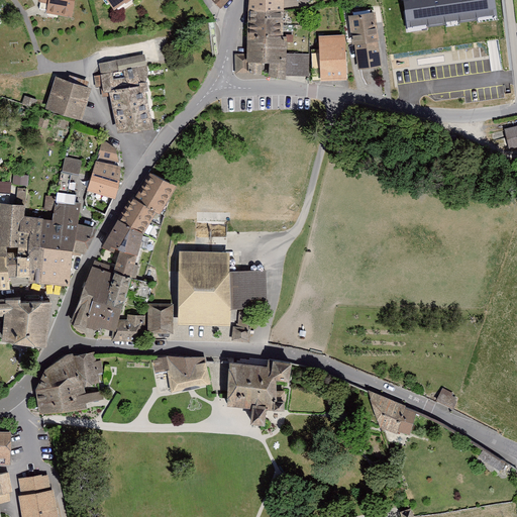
[(39,0),(40,2),(49,5),(47,14),(73,18),(76,0),(39,0)]
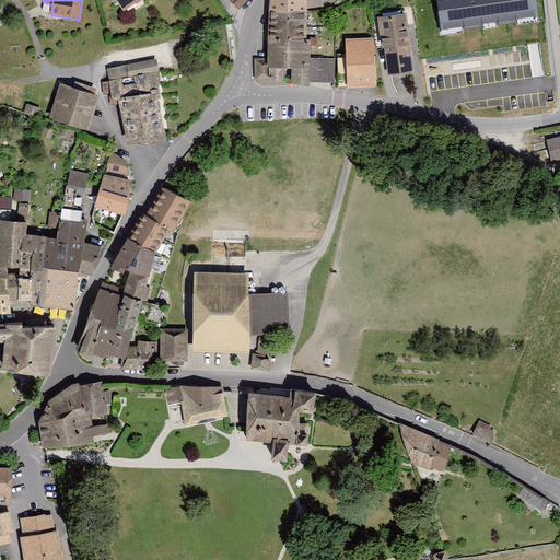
[(117,0),(126,11),(140,0),(117,0)]
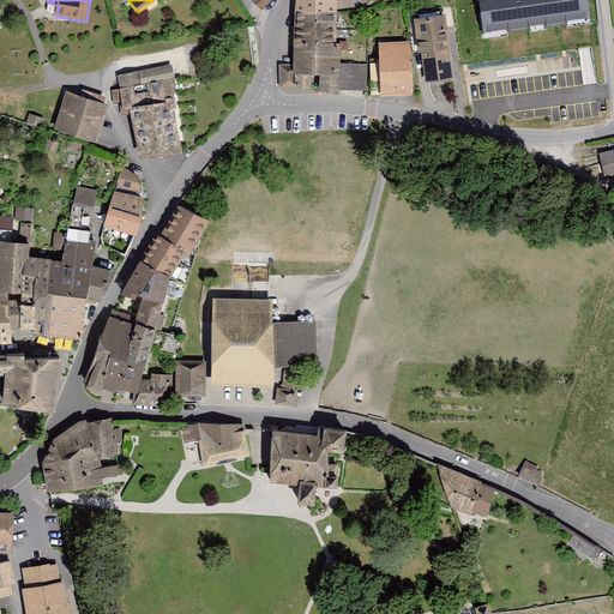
[(342,0),(298,0),(294,84),(312,90),(313,72),(323,73),(323,89),(341,92),(343,86),(367,89),(368,78),(363,62),(342,61),(342,0)]
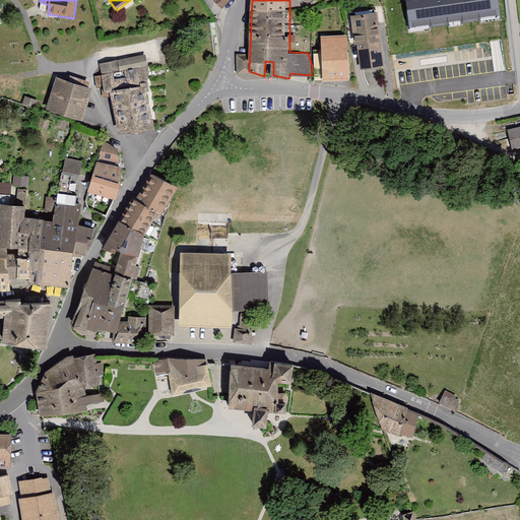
[(498,0),(405,0),(410,27),(501,15),(498,0)]
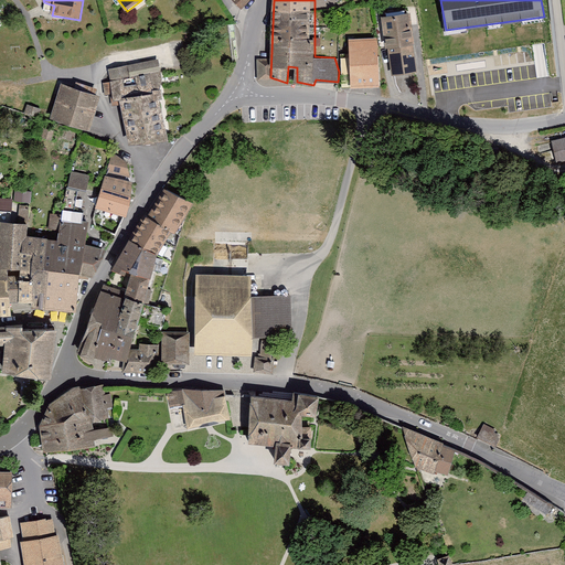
[(414,10),(381,16),(391,74),(424,68),(414,10)]
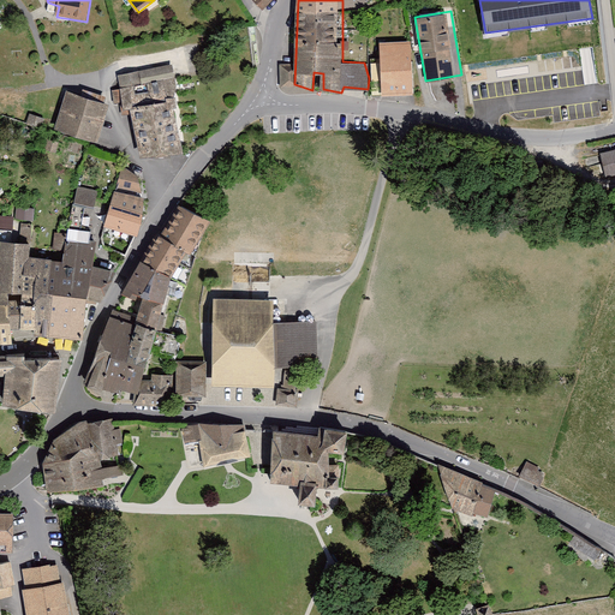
[(413,39),(380,40),(381,95),(416,94),(413,39)]
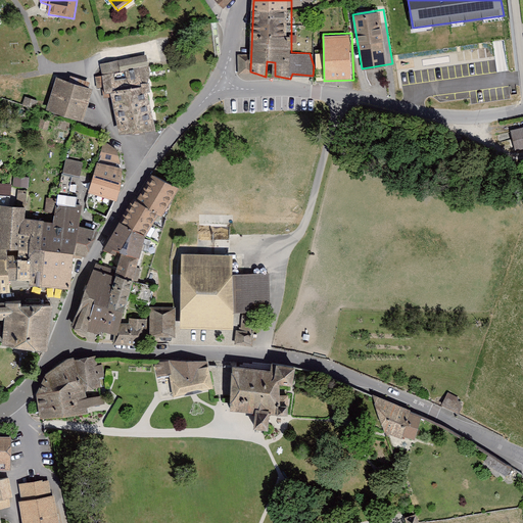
[(147,56),(102,65),(106,94),(112,93),(123,133),(156,131),(148,88),(150,75),(147,56)]
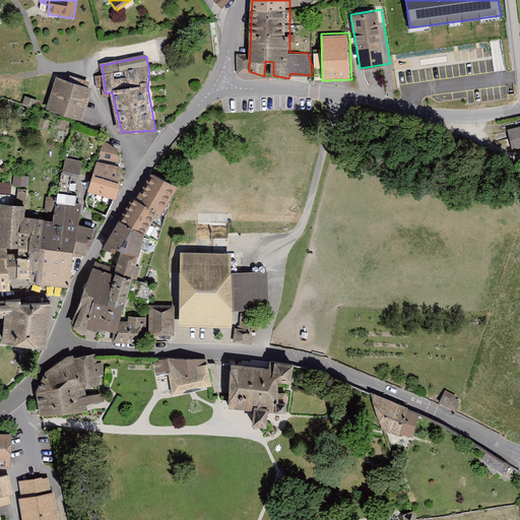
[(92,89),(57,78),(49,111),(83,121),(92,89)]
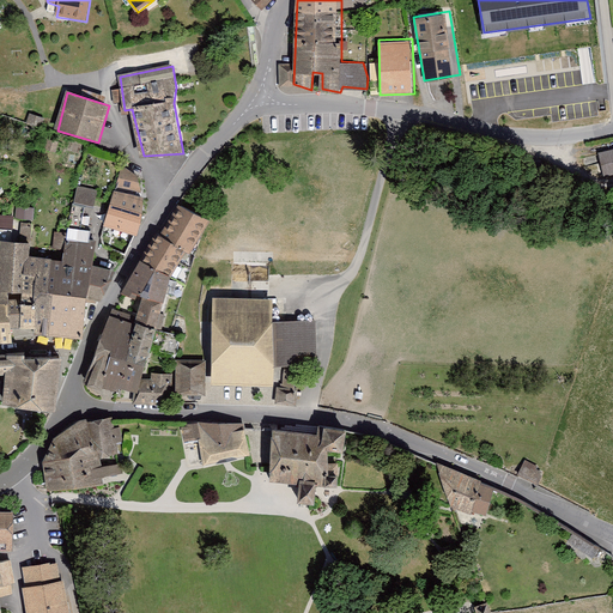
[(612,146),(598,149),(600,174),(612,171),(612,146)]
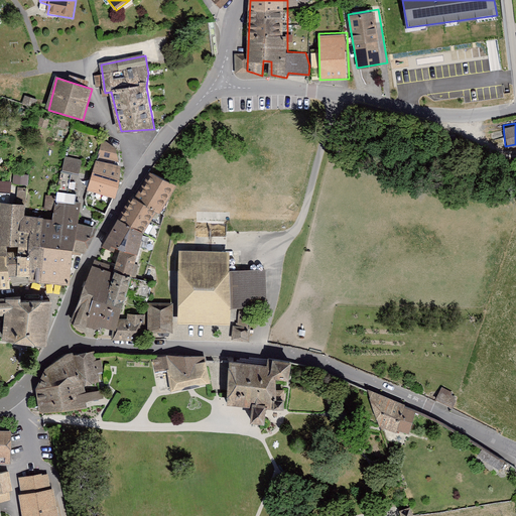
[(112,143),(104,141),(86,200),(88,209),(107,216),(117,198),(122,168),(118,149),(112,143)]
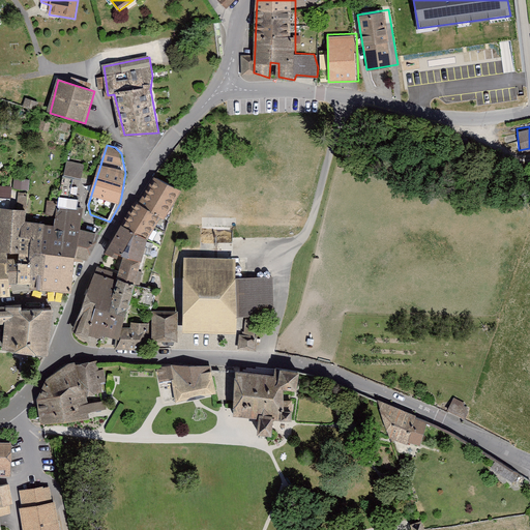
[(0,295),(10,296),(10,284),(31,285),(31,290),(72,294),(77,259),(87,260),(102,235),(97,233),(81,231),(84,211),(78,210),(79,200),(70,199),(75,178),(82,180),(85,165),(67,162),(64,177),(62,177),(59,202),(48,201),(45,223),(26,221),(27,216),(29,194),(20,194),(19,209),(9,208),(10,196),(0,195),(0,295)]
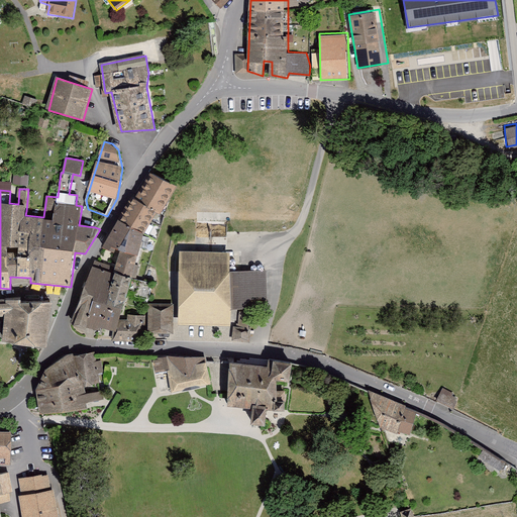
[(151,173),(133,198),(158,212),(162,213),(177,187),(151,173)]
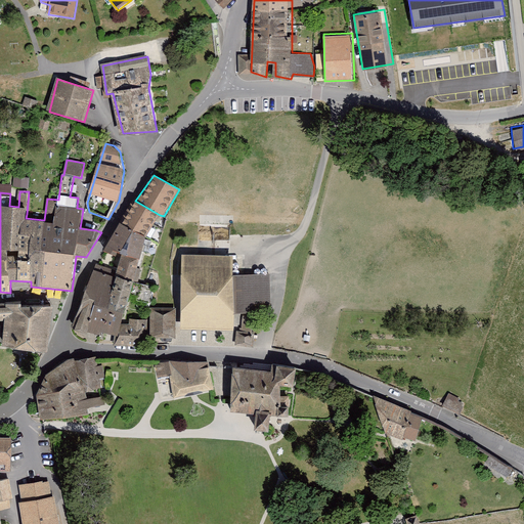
[(13,185),(28,186),(29,177),(14,177),(13,185)]
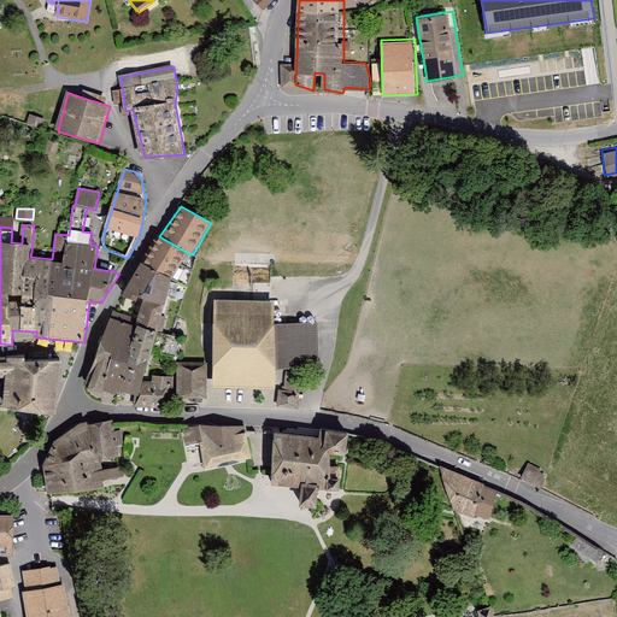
[(174,378),(154,377),(153,383),(145,382),(148,370),(159,325),(172,278),(188,253),(159,236),(123,295),(137,301),(140,298),(145,299),(139,319),(115,311),(92,386),(121,395),(122,392),(140,398),(137,407),(171,409),(174,378)]
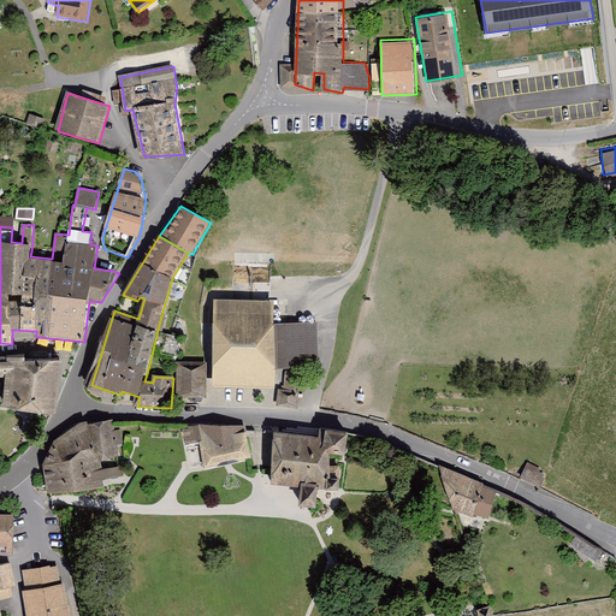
[(276,301),(214,300),(212,385),(273,386),(276,301)]
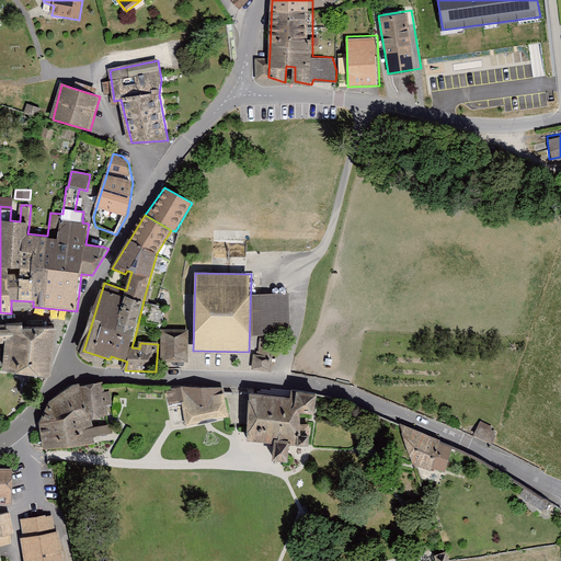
[(50,376),(57,329),(24,329),(24,325),(0,327),(0,344),(7,344),(3,370),(50,376)]
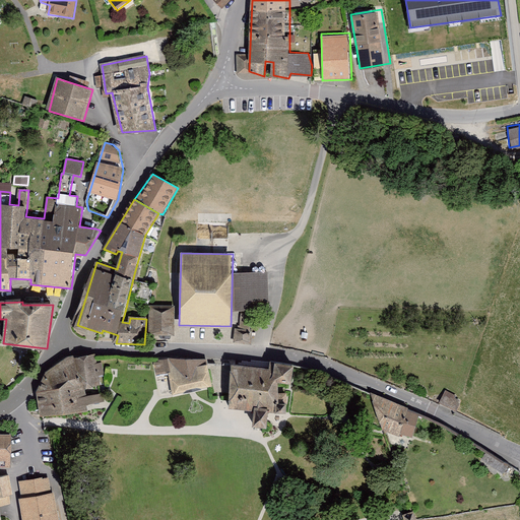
[(175,307),(150,307),(150,335),(175,335),(175,307)]
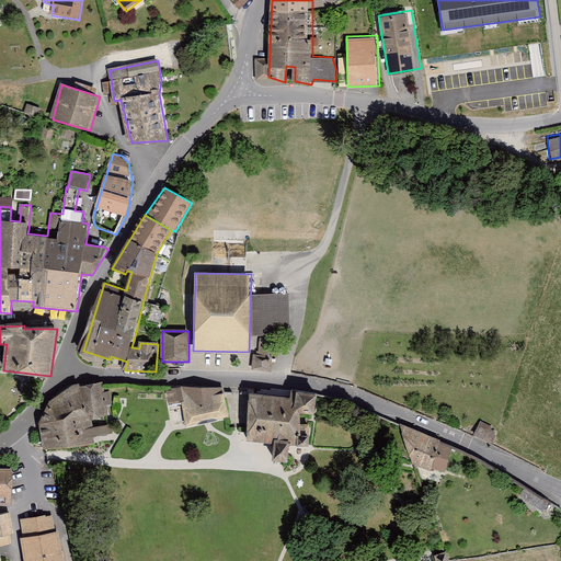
[(270,369),(271,361),(253,358),(252,367),(270,369)]
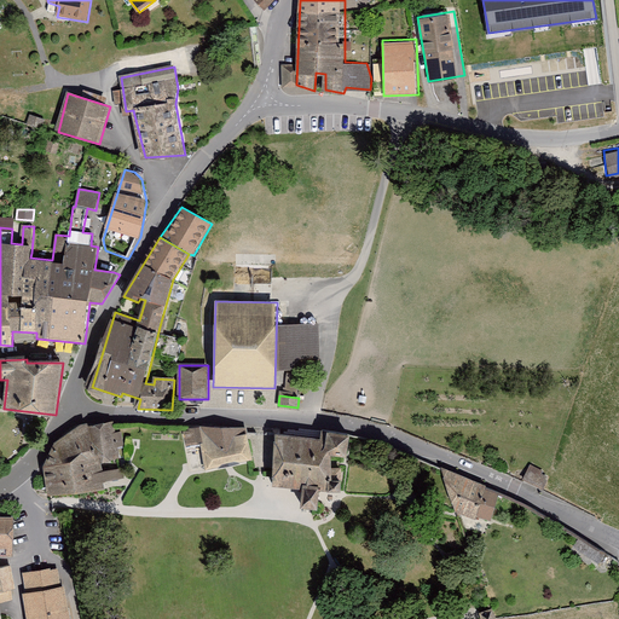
[(45,468),(48,496),(105,492),(105,486),(126,484),(125,470),(104,473),(102,462),(121,460),(120,447),(123,447),(121,433),(115,434),(114,422),(87,423),(52,446),(45,468)]
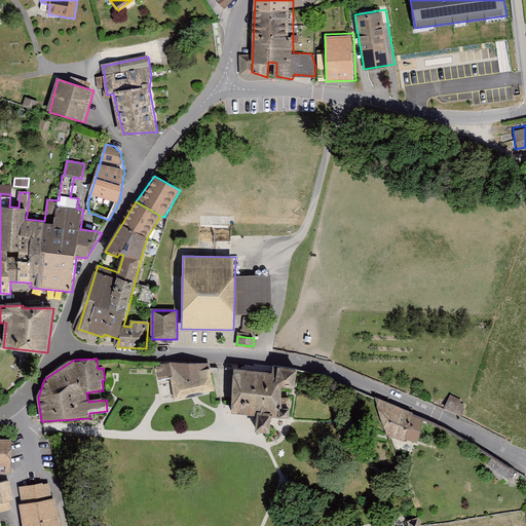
[(172,376),(176,399),(216,390),(210,365),(171,364),(157,366),(159,378),(172,376)]
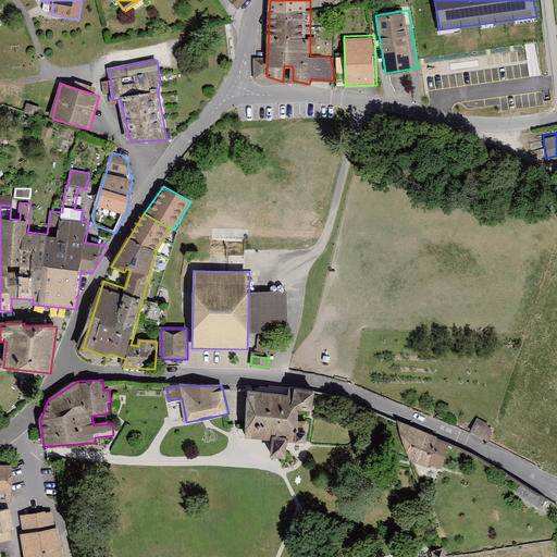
[(249,391),(247,436),(273,438),(273,457),(287,458),(291,433),(308,433),(308,421),(299,421),(299,408),(313,410),(316,392),(296,388),(295,396),(249,391)]
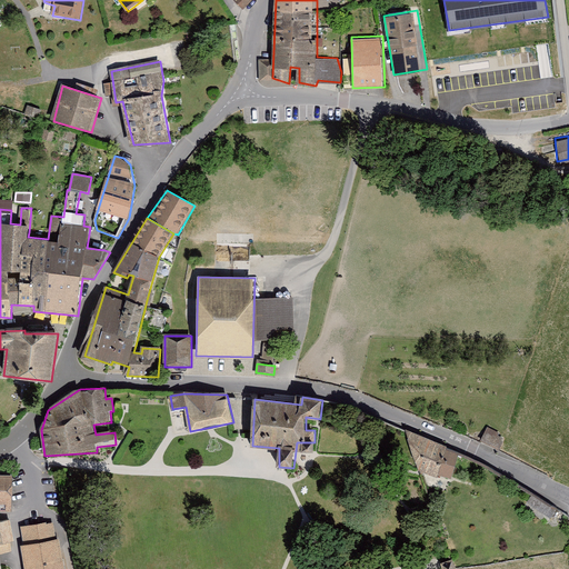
[(461,452),(408,429),(420,469),(440,477),(441,472),(452,477),(461,452)]
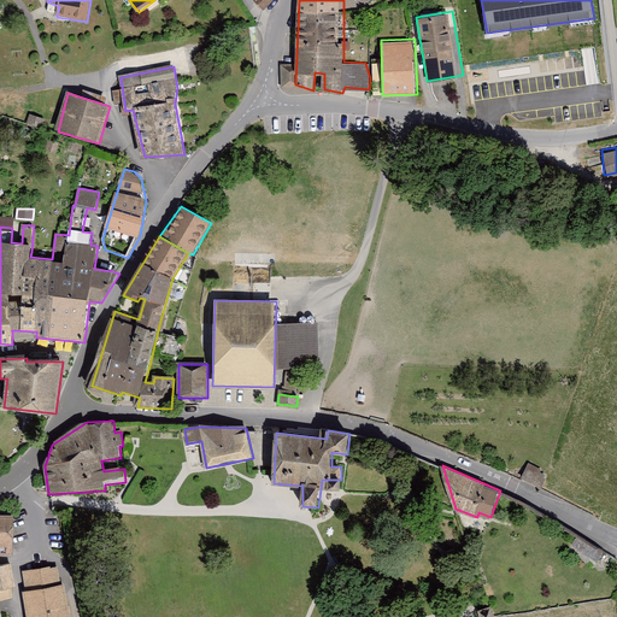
[(15,517),(0,516),(0,554),(13,556),(15,517)]
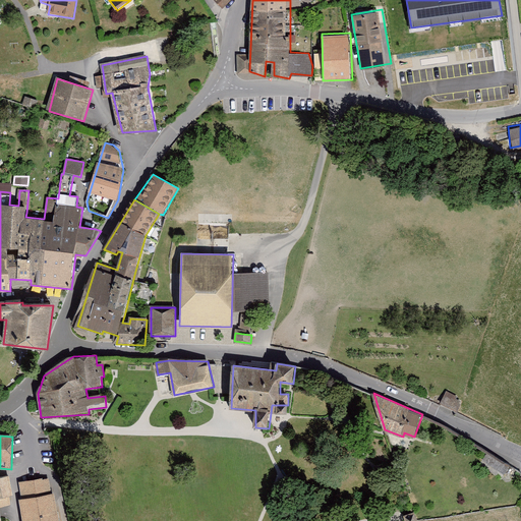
[(487,454),(482,463),(504,476),(510,467),(487,454)]
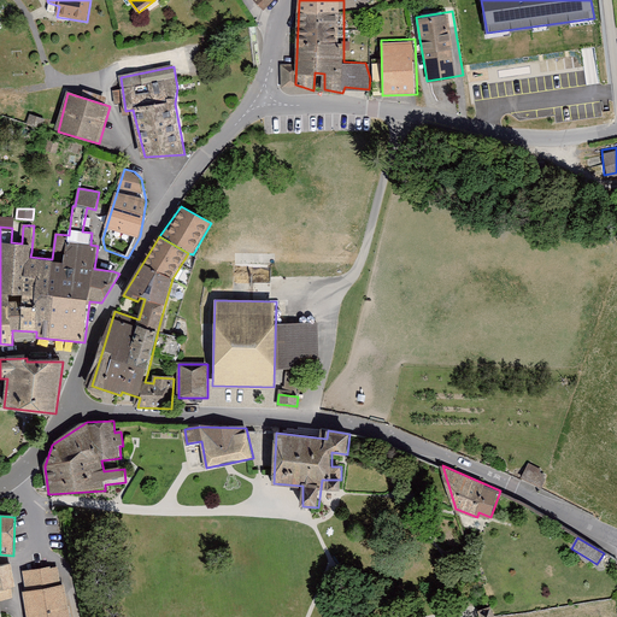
[(13,565),(0,566),(0,616),(3,616),(0,599),(0,589),(17,587),(13,565)]
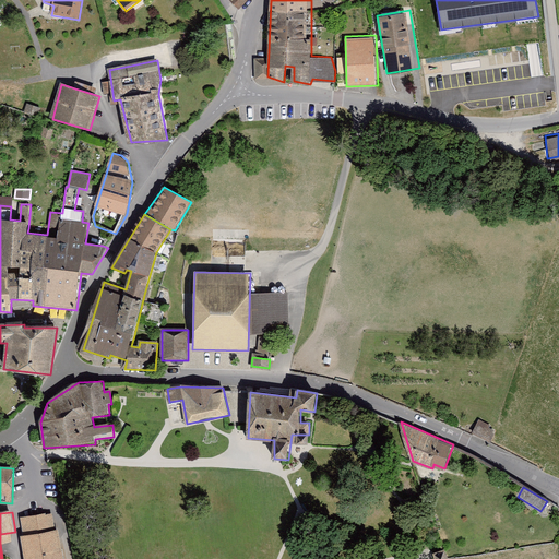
[(52,513),(22,518),(25,536),(22,536),(25,558),(63,558),(59,530),(56,531),(52,513)]
